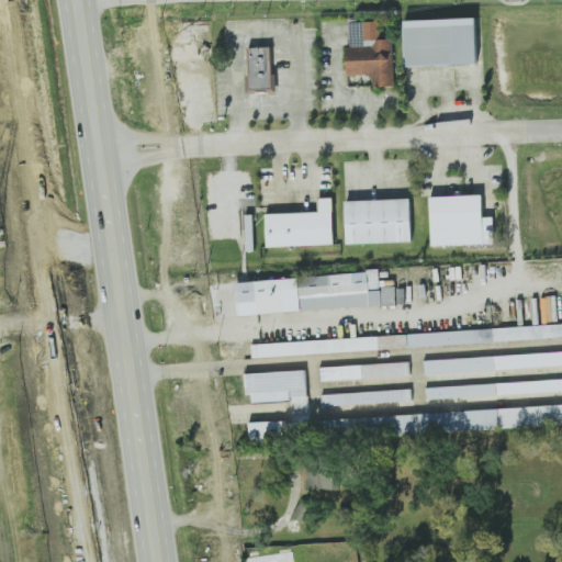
[(372,87),(393,87),(393,40),(380,40),(380,22),(347,22),(348,76),(372,75),(372,87)]
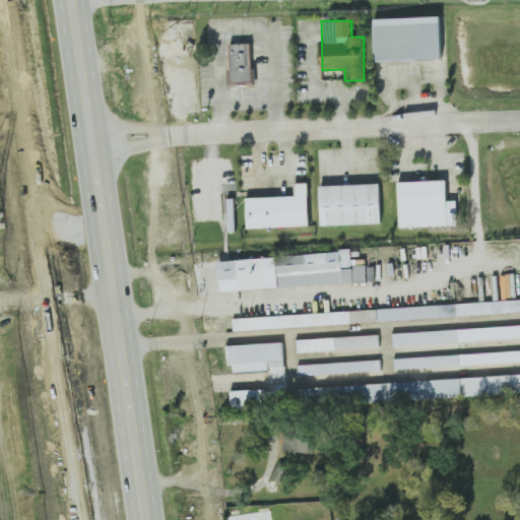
[(374,27),(376,63),(423,61),(421,25),(374,27)]
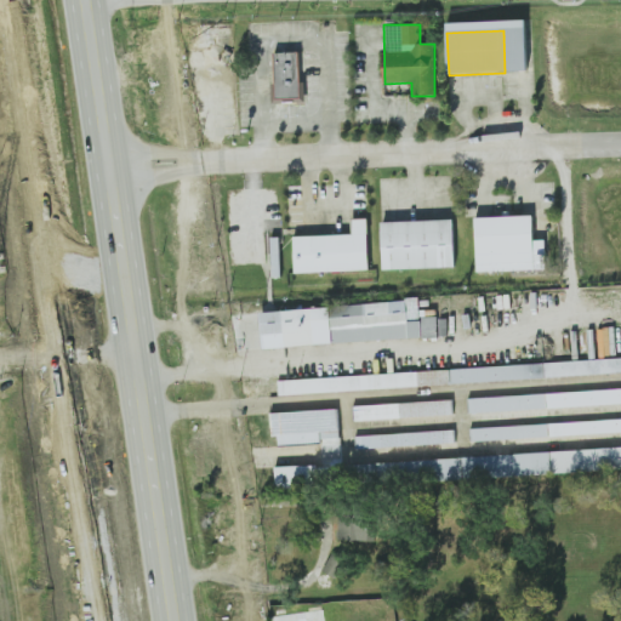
[(301,102),(301,52),(274,52),(274,102),(301,102)]
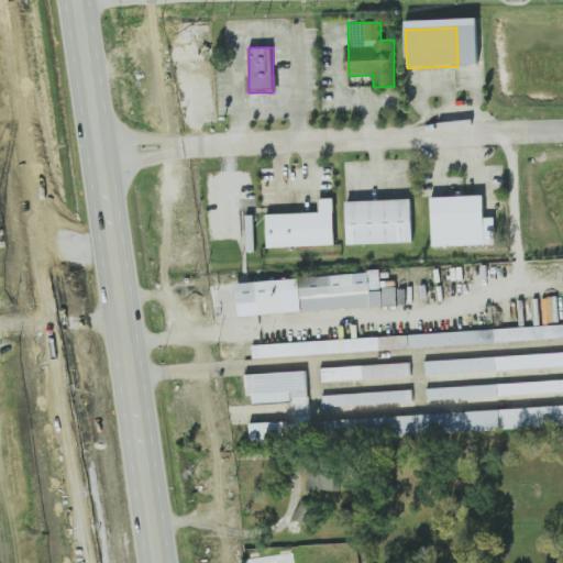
[(494,218),(484,218),(483,196),(431,197),(432,246),(495,245),(494,218)]
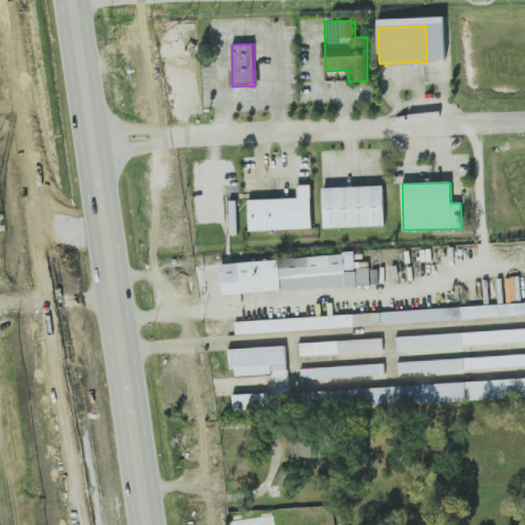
[(249,231),(312,230),(311,186),(297,186),(297,199),(248,200),(249,231)]
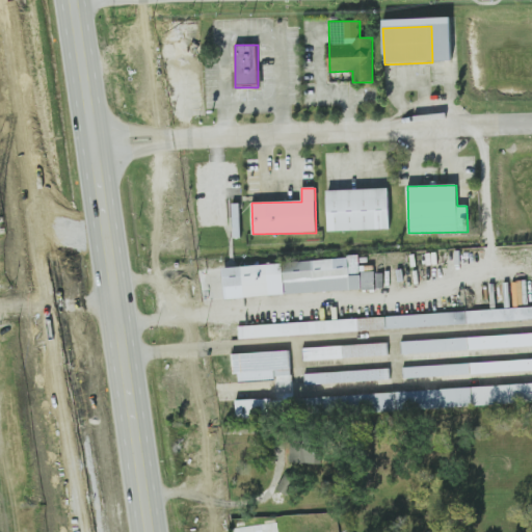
[(327,190),(327,232),(390,231),(389,189),(327,190)]
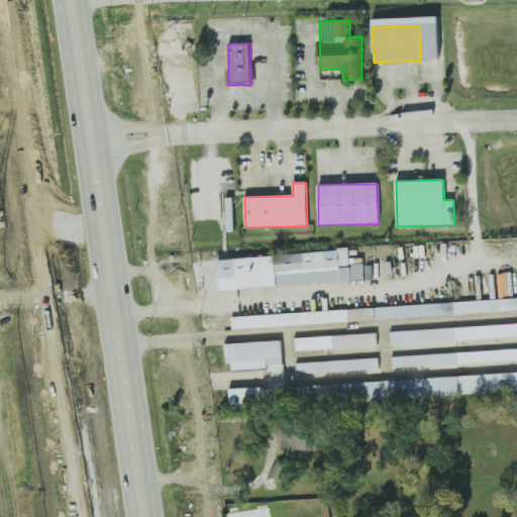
[(190,265),(193,295),(365,278),(363,261),(349,262),(347,248),(190,265)]
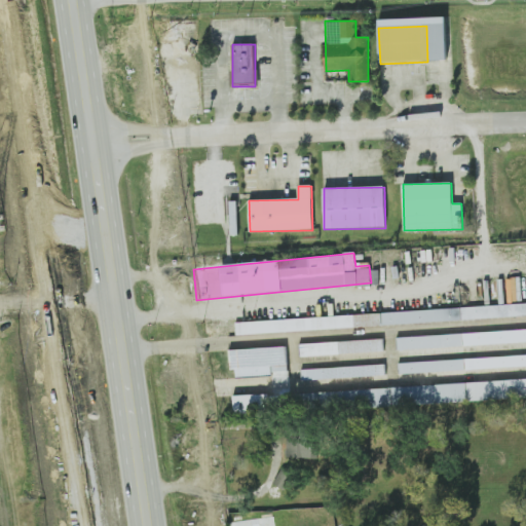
[(525,304),(235,320),(235,332),(525,317),(525,304)]
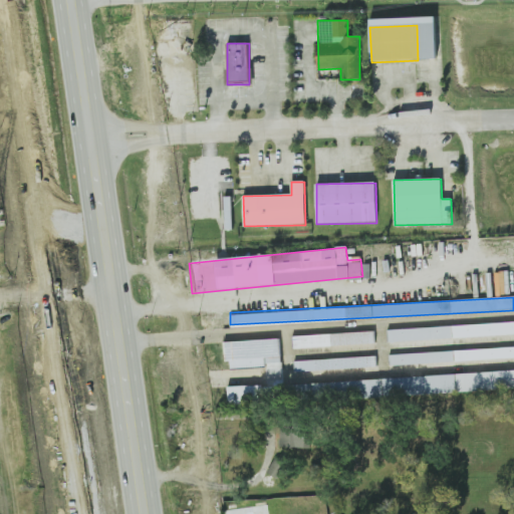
[(513,335),(513,322),(388,328),(389,341),(513,335)]
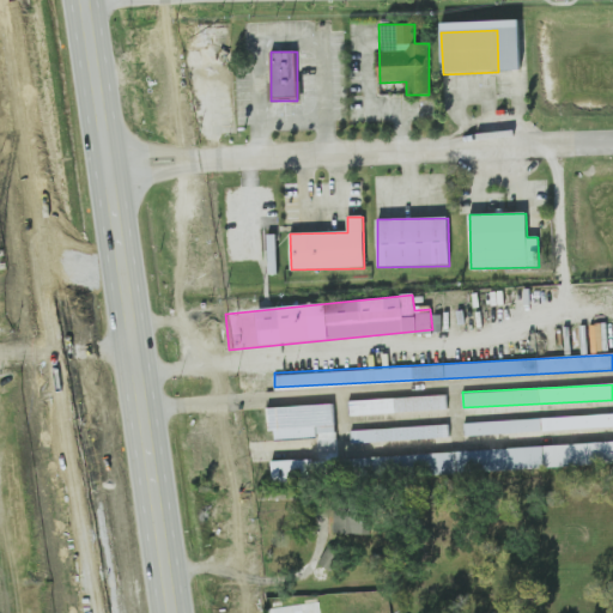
[(448,411),(447,396),(350,400),(351,414),(448,411)]
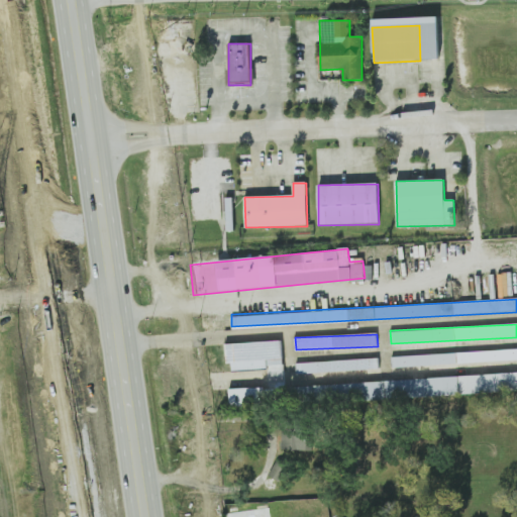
[(231,370),(283,368),(282,341),(225,343),(226,364),(231,364),(231,370)]
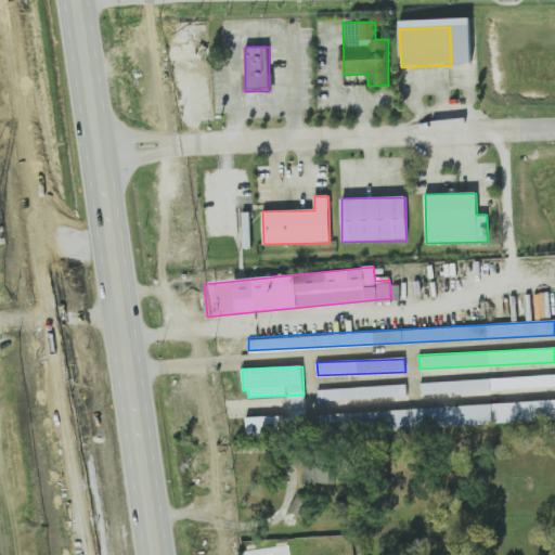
[(554,386),(554,375),(421,382),(422,394),(554,386)]
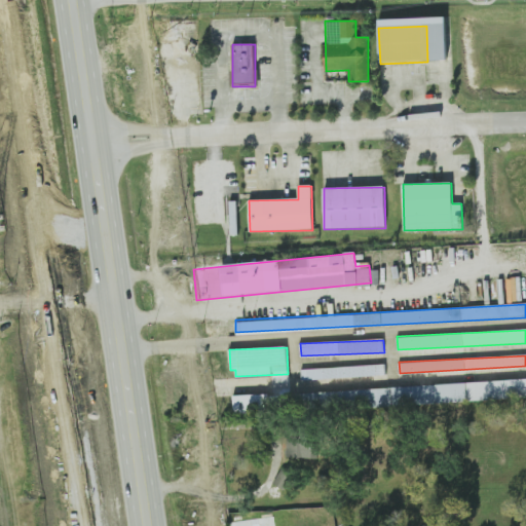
[(385,376),(385,365),(301,368),(302,380),(385,376)]
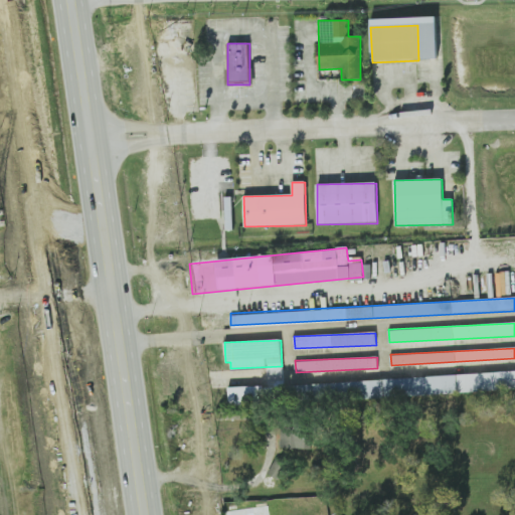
[(263,385),(227,387),(228,404),(264,402),(263,385)]
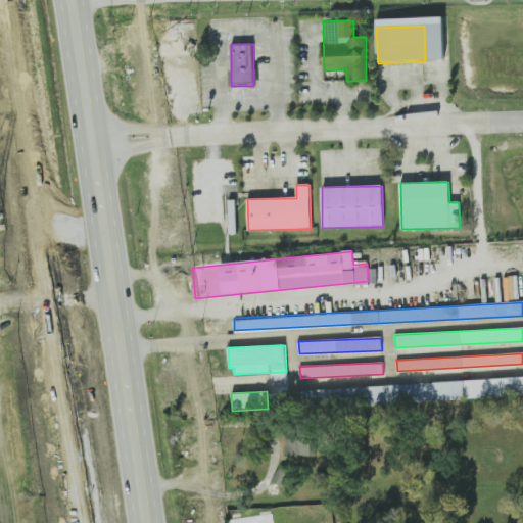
[(284,393),(270,393),(269,400),(283,401),(284,393)]
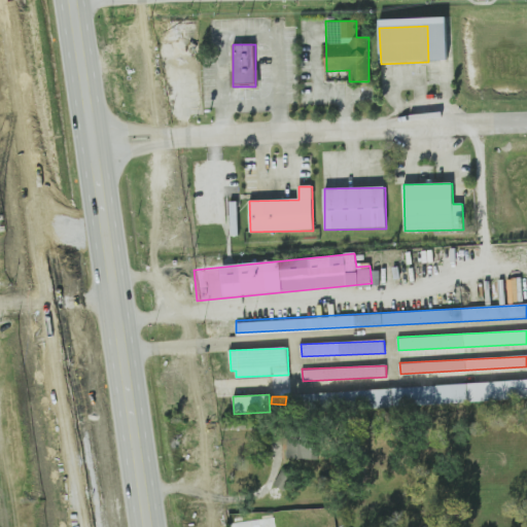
[(319,459),(320,440),(288,438),(287,458),(319,459)]
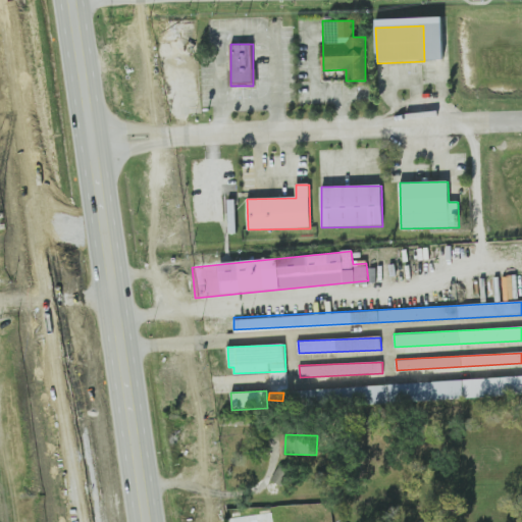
[(288,467),(277,465),(274,481),(283,483),(288,467)]
